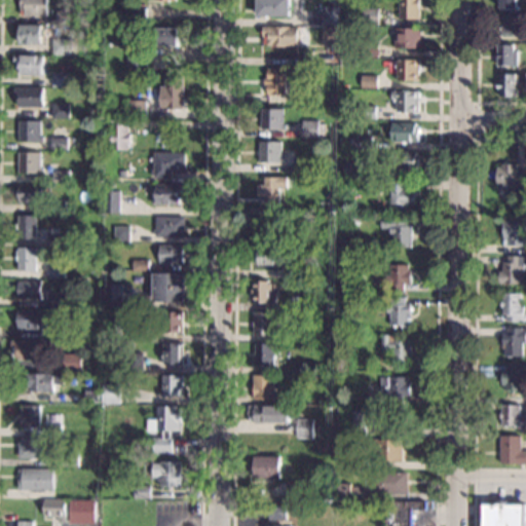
[(47,0),(47,16),(21,16),(21,0),(47,0)]
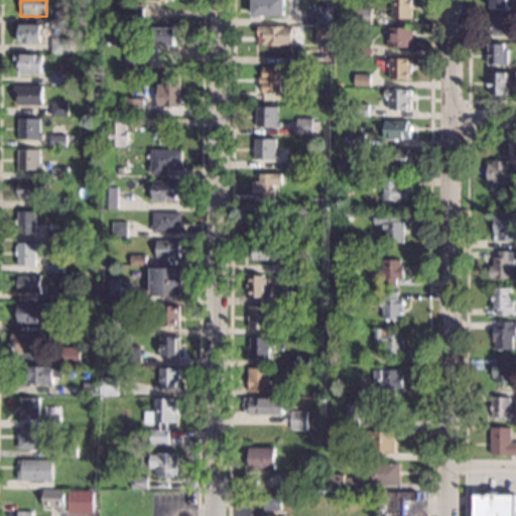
[(283,0),(283,15),(252,15),(252,0),(283,0)]
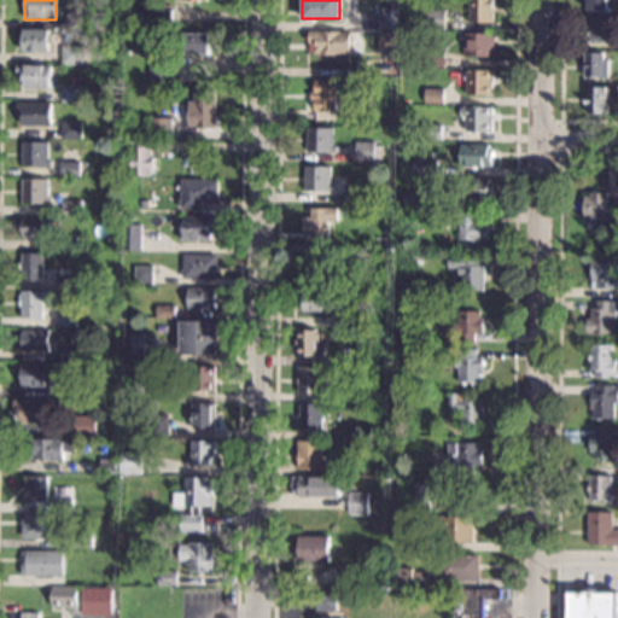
[(491,0),(491,23),(468,22),(468,0),(491,0)]
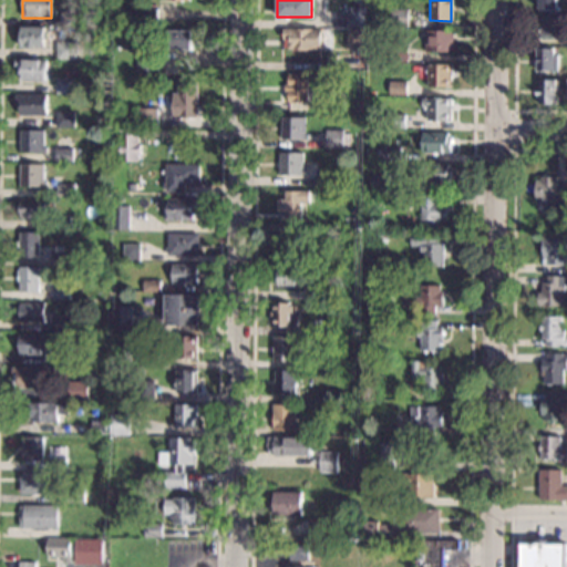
[(557,0),(557,11),(538,11),(538,0),(557,0)]
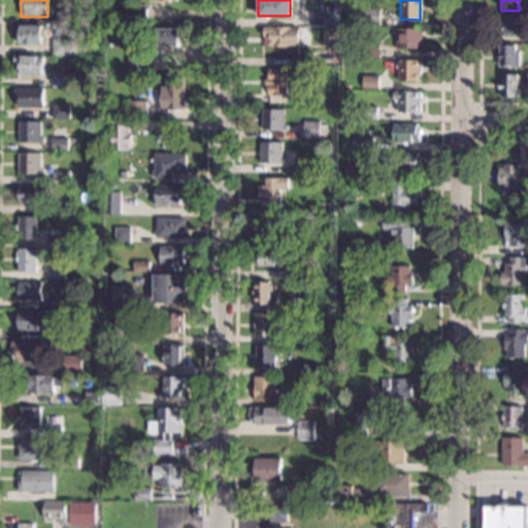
[(340,25),(324,25),(324,7),(340,7),(340,25)]
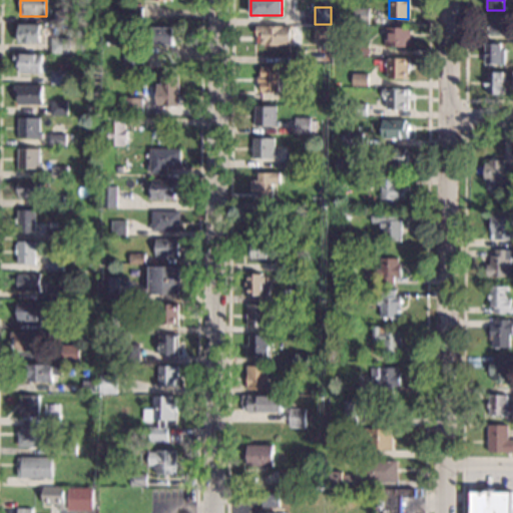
[(141,23),(126,23),(126,8),(142,8),(141,23)]
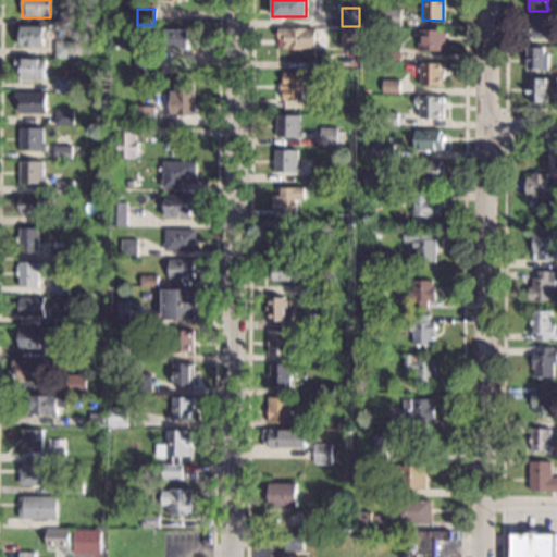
[(399,27),(383,26),(384,9),(399,10),(399,27)]
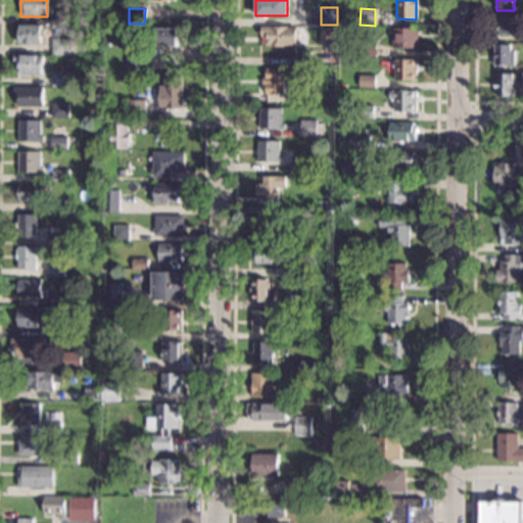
[(73,24),(56,22),(56,10),(73,11),(73,24)]
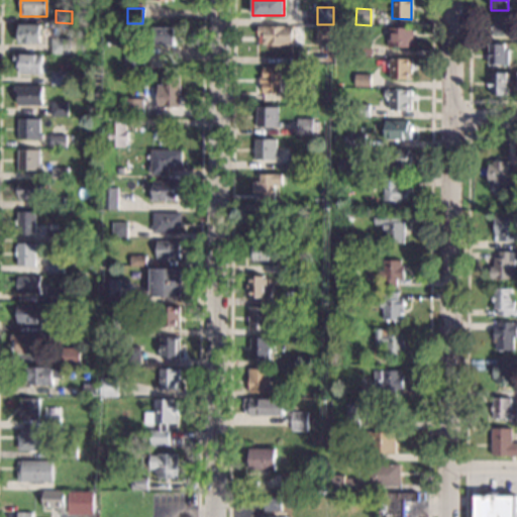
[(515,35),(492,35),(493,15),(516,15),(515,35)]
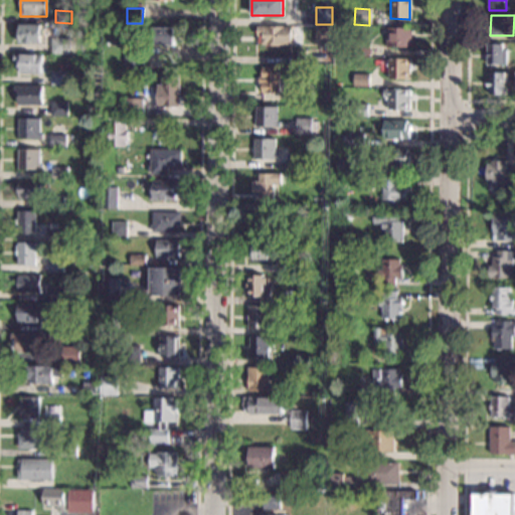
[(40,44),(19,44),(19,25),(40,25),(40,44)]
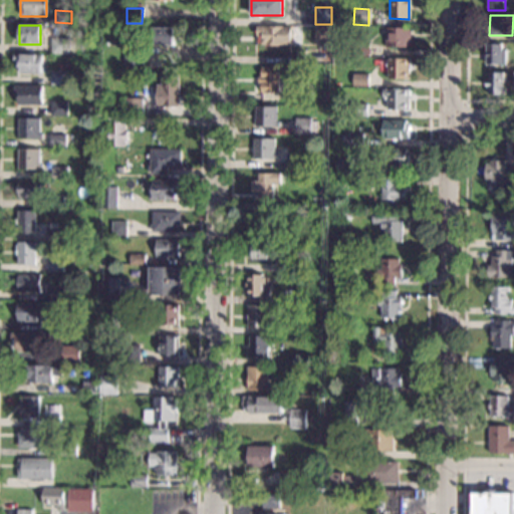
[(291,44),(259,44),(259,35),(257,35),(257,26),(291,26),(291,44)]
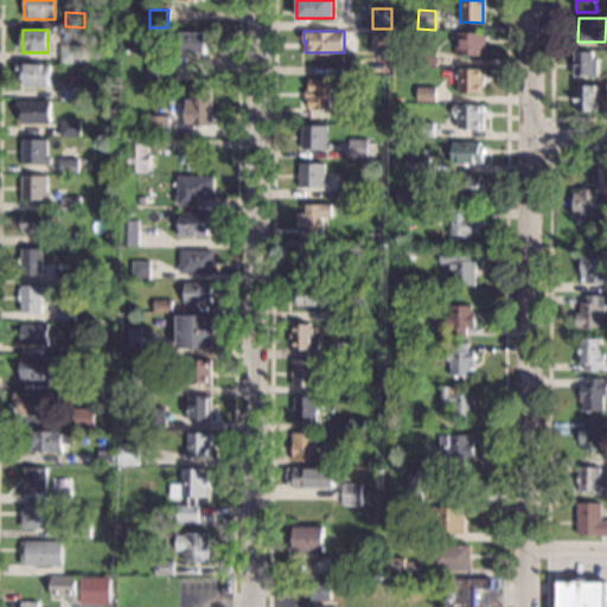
[(206,53),(192,53),(192,52),(177,52),(177,33),(205,32),(206,53)]
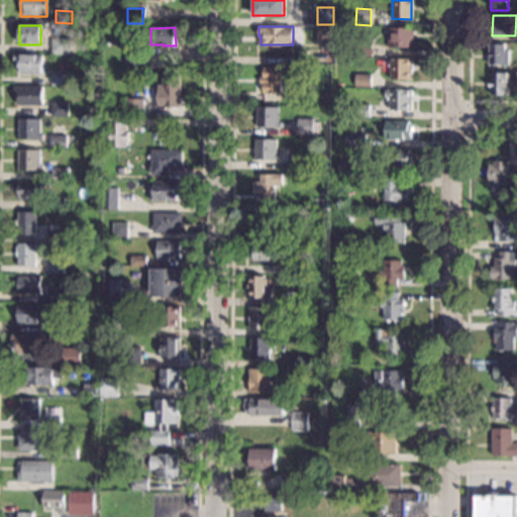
[(332,43),(317,43),(317,27),(332,27),(332,43)]
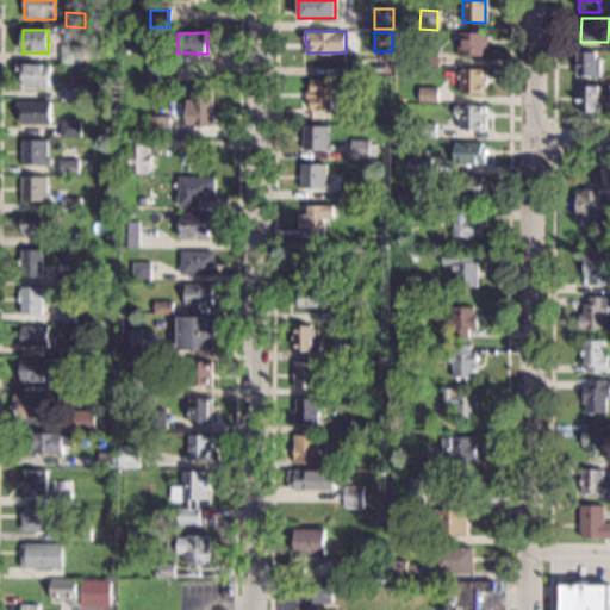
[(487,56),(458,55),(459,33),(487,33),(487,56)]
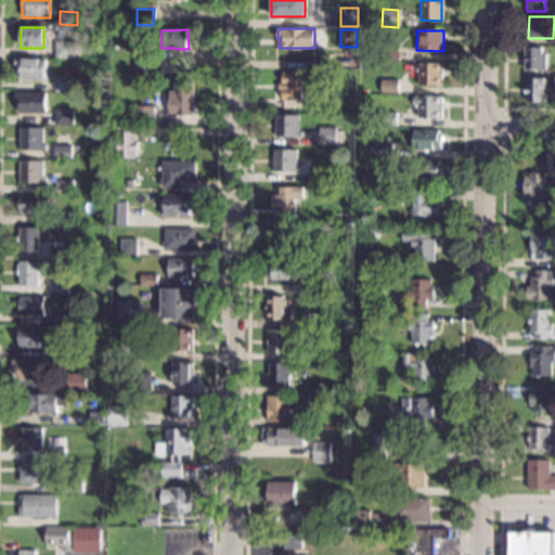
[(76,41),(76,59),(56,59),(56,41),(76,41)]
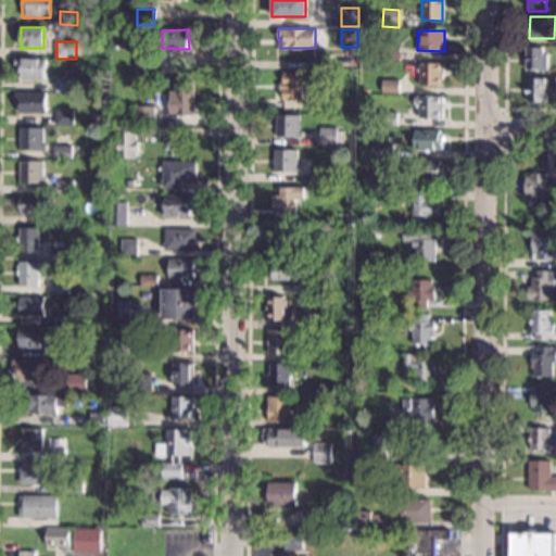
[(400,47),(399,60),(379,60),(380,47),(400,47)]
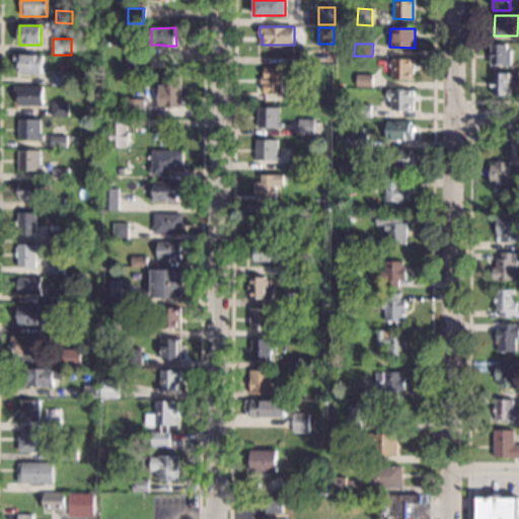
[(507,51),(511,51),(511,65),(491,65),(491,54),(490,54),(490,44),(507,44),(507,51)]
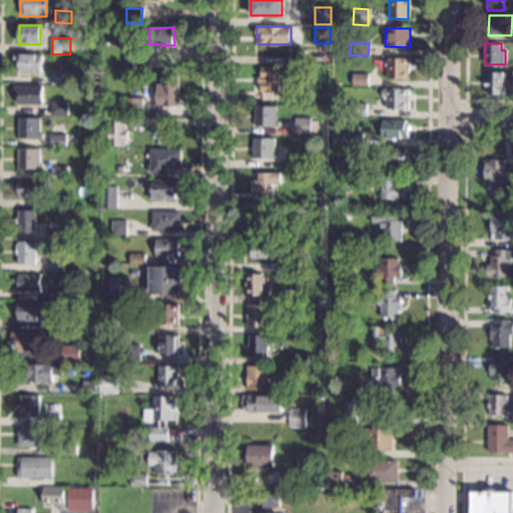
[(43,55),(42,73),(18,72),(18,61),(14,61),(14,54),(43,55)]
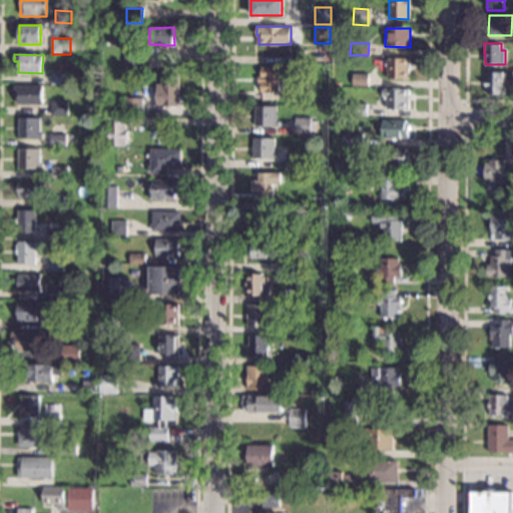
[(409,59),(409,62),(413,63),(413,69),(409,69),(408,79),(386,78),(387,57),(409,59)]
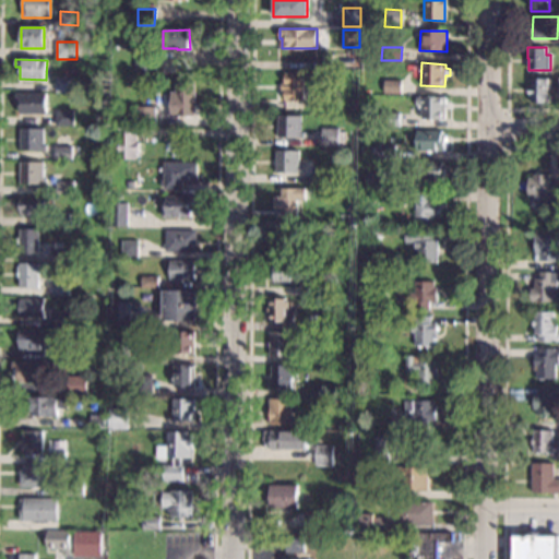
[(302,102),(284,100),(284,90),(281,90),(281,83),(284,83),(284,74),(302,74),(302,102)]
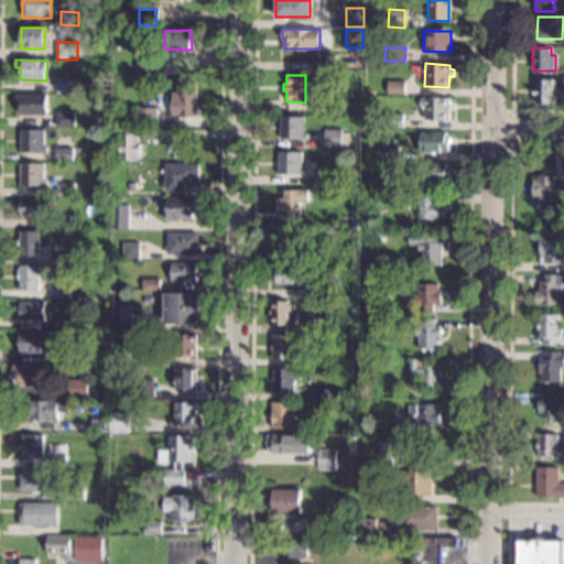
[(554,78),(554,104),(534,104),(534,95),(532,95),(532,88),(535,88),(535,78),(554,78)]
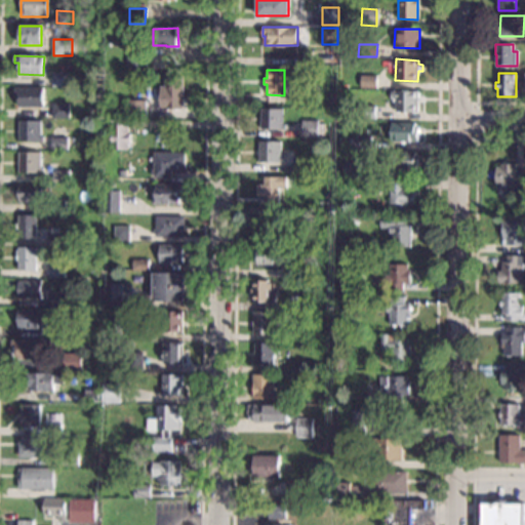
[(184,76),(183,111),(159,110),(160,86),(164,86),(164,75),(184,76)]
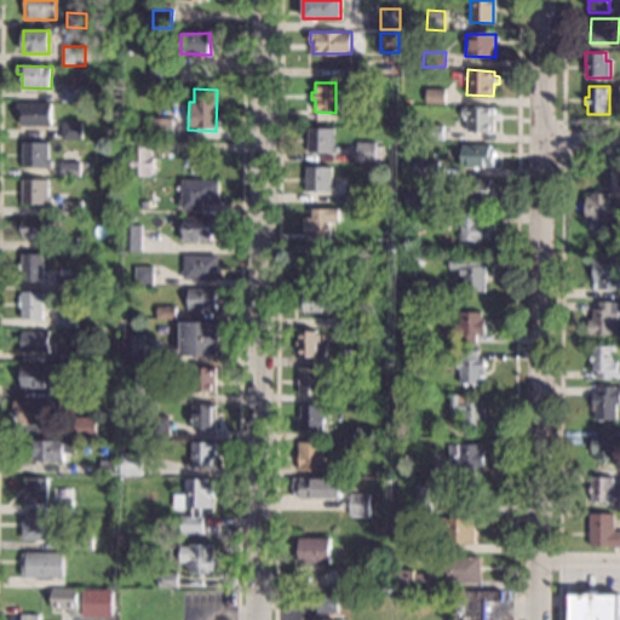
[(445,90),(443,104),(425,103),(426,90),(445,90)]
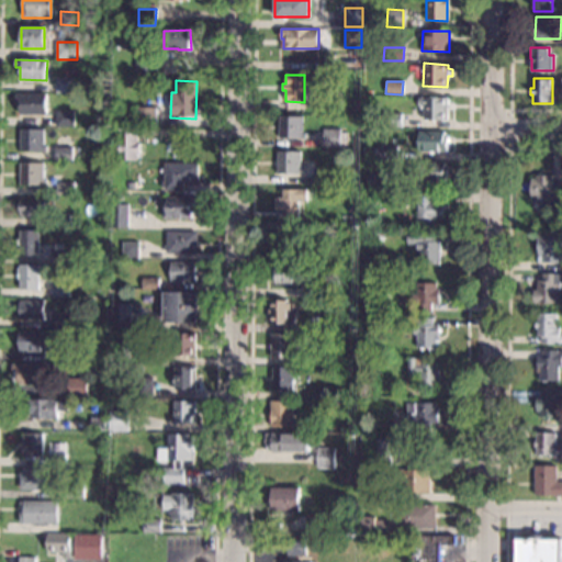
[(46,114),(21,114),(21,102),(15,102),(15,93),(47,93),(46,114)]
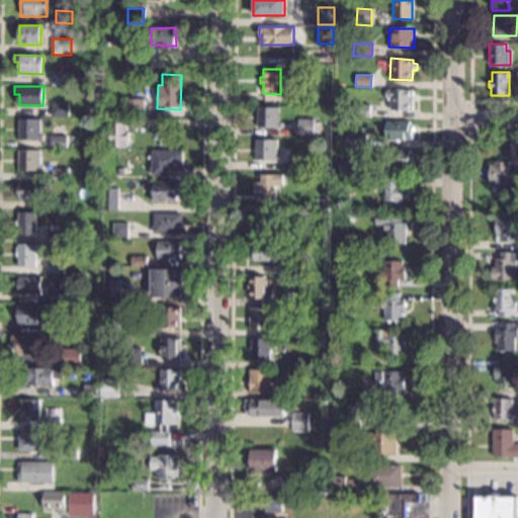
[(413,90),(412,110),(390,109),(390,98),(385,98),(385,89),(413,90)]
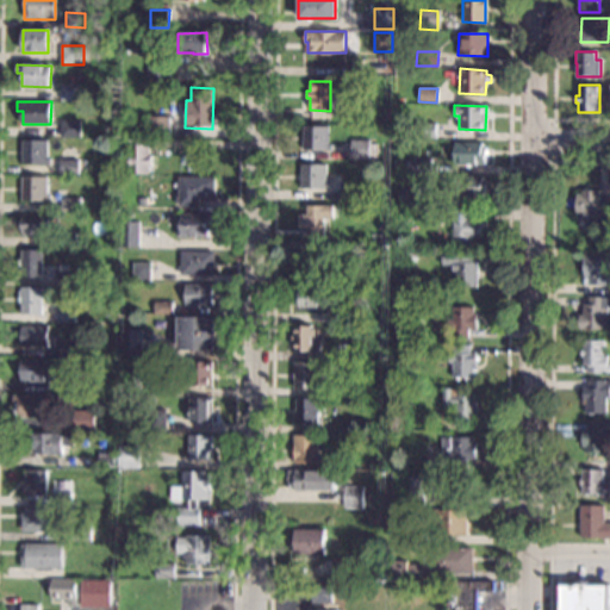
[(170,117),(169,137),(147,136),(147,116),(170,117)]
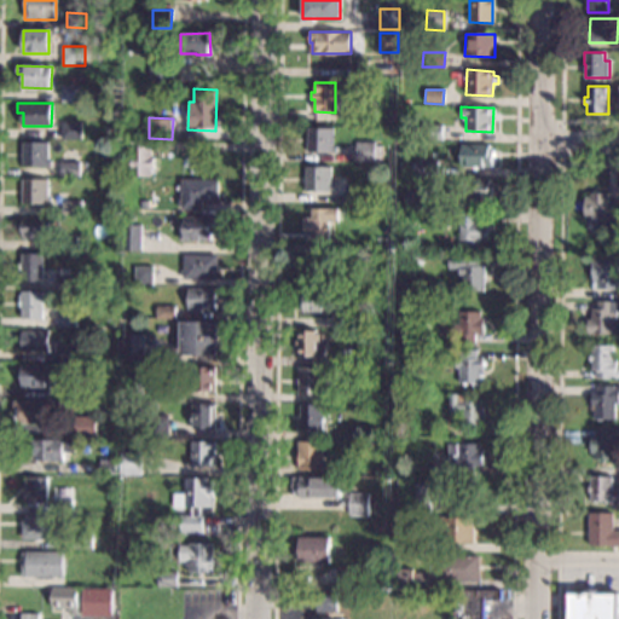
[(82,139),(62,139),(62,123),(82,123),(82,139)]
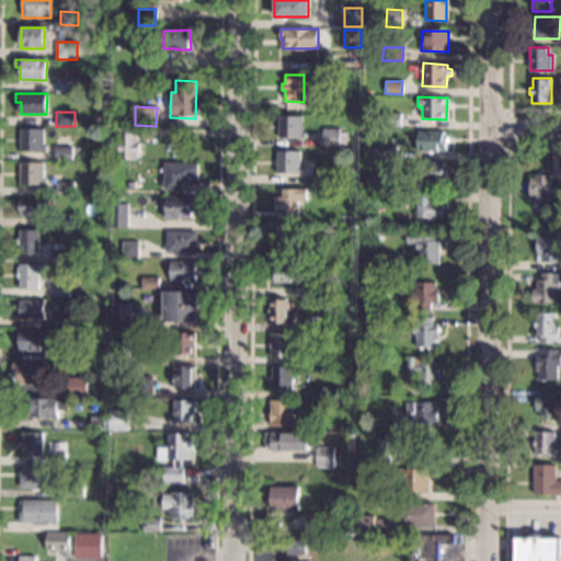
[(400,113),(400,127),(384,126),(384,113),(400,113)]
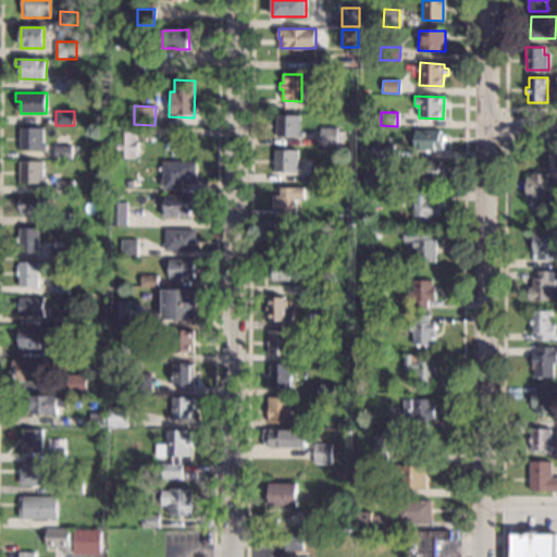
[(300,132),(304,132),(304,137),(276,137),(276,115),(300,116),(300,132)]
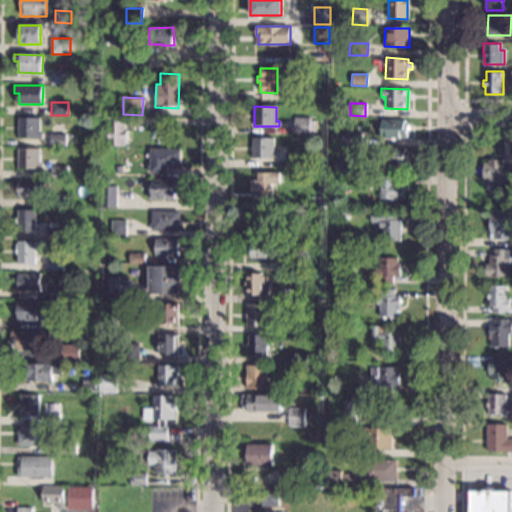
[(41,118),(40,133),(43,133),(43,138),(18,137),(18,117),(41,118)]
